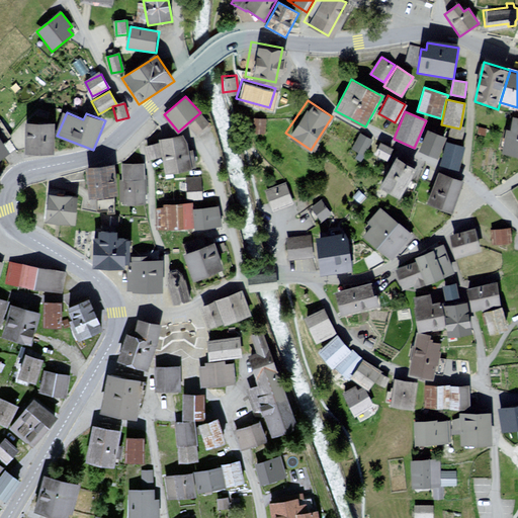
[(209,123),(200,112),(187,123),(197,135),(209,123)]
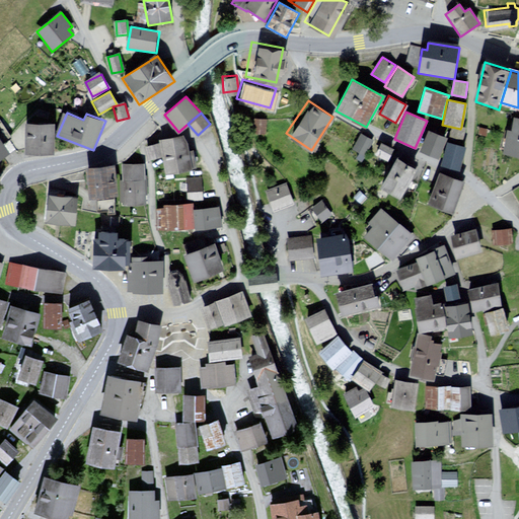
[(265,116),(251,114),(249,132),(263,134),(265,116)]
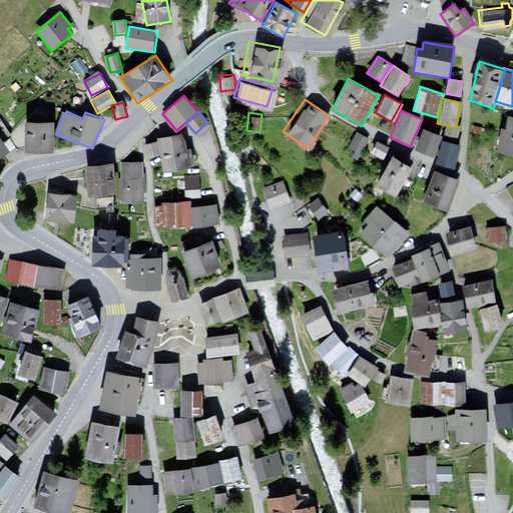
[(512,117),(509,117),(505,131),(502,130),(498,152),(512,155),(512,117)]
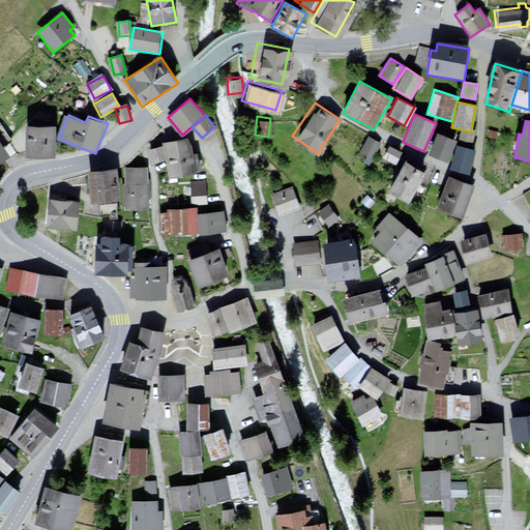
[(56,125),(24,125),(24,157),(55,158),(56,125)]
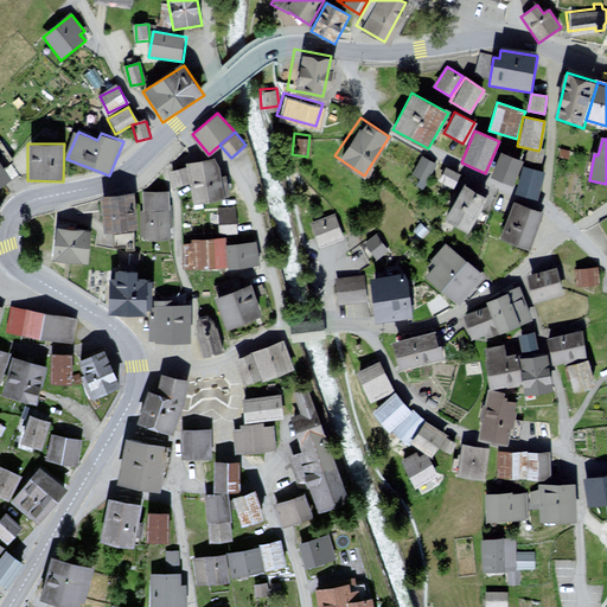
[(528,148),(523,161),(541,166),(545,149),(540,148),(538,151),(528,148)]
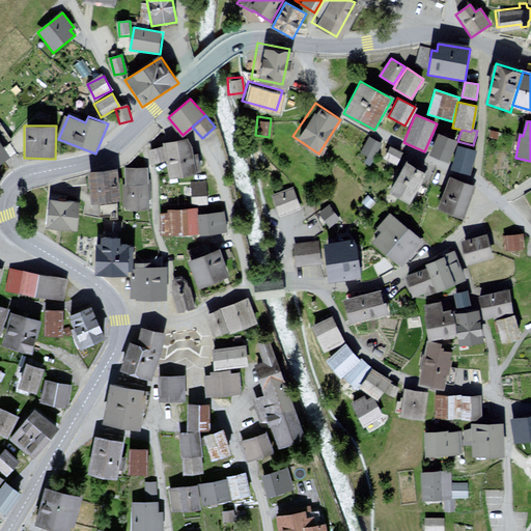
[(456,141),(437,132),(427,154),(446,162),(456,141)]
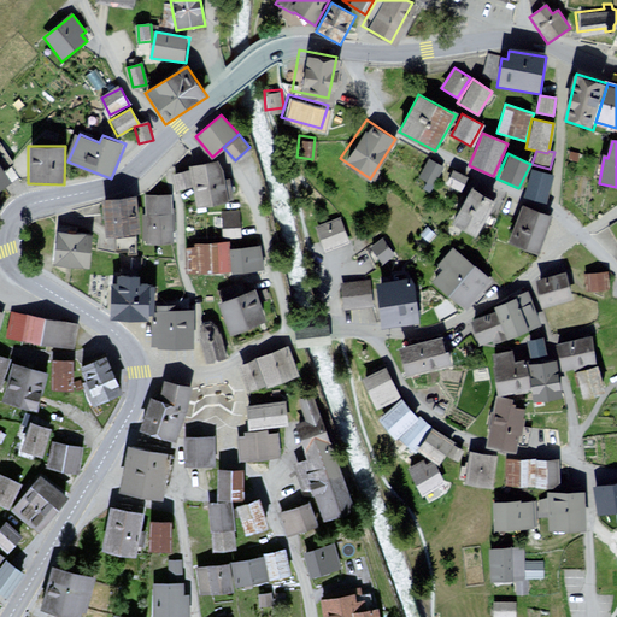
[(441,166),(427,157),(413,175),(429,184),(441,166)]
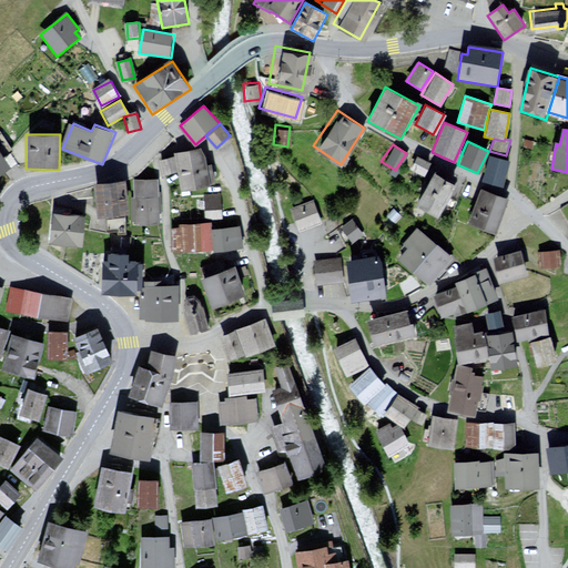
[(0,174),(12,168),(0,150),(0,174)]
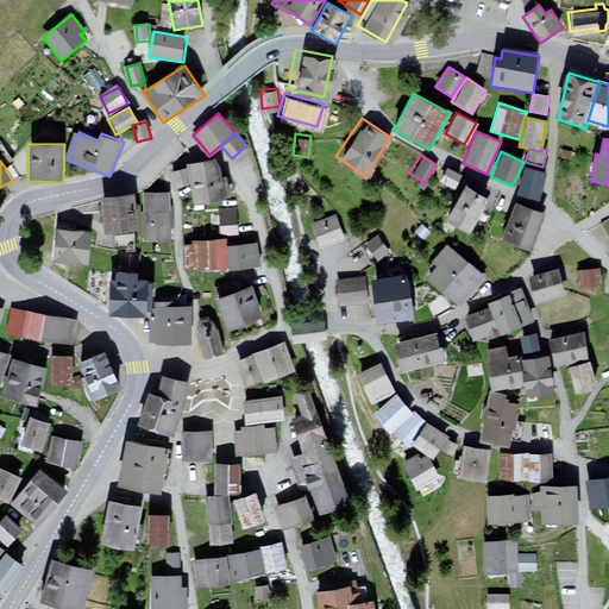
[(214,163),(190,167),(195,201),(220,196),(214,163)]
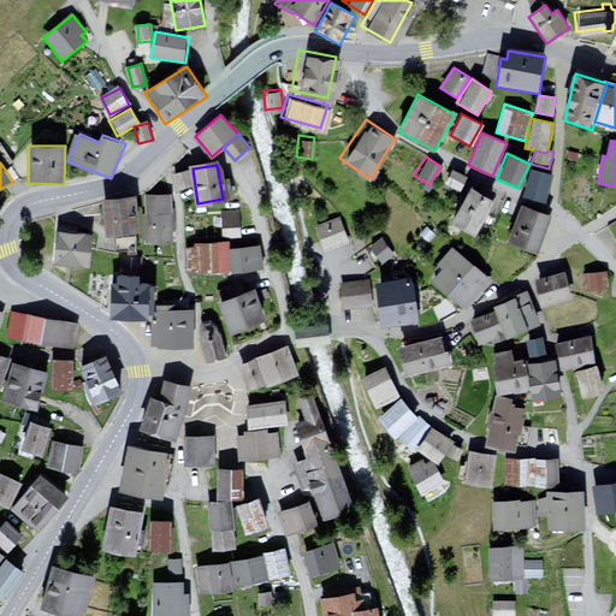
[(465,175),(449,167),(443,179),(458,188),(465,175)]
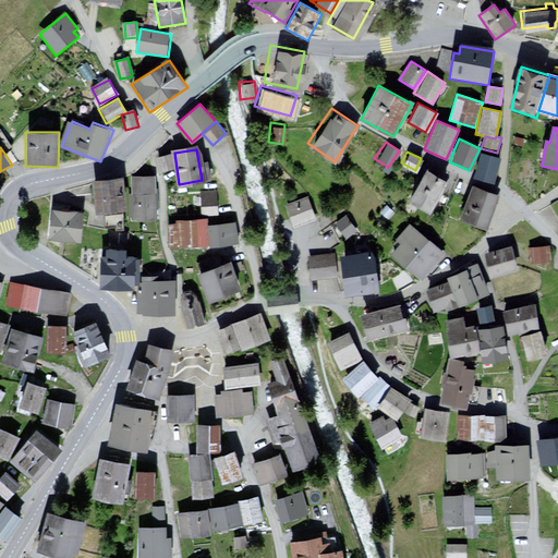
[(501,159),(482,153),(473,177),(494,183),(501,159)]
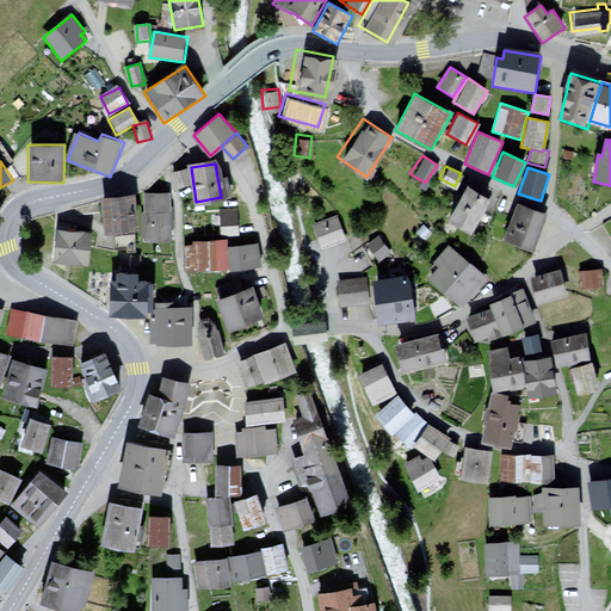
[(186,170),(174,172),(177,185),(189,184),(186,170)]
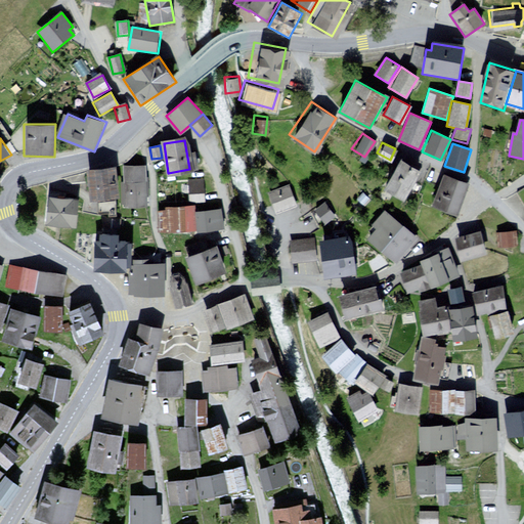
[(419,171),(398,159),(381,188),(400,201),(419,171)]
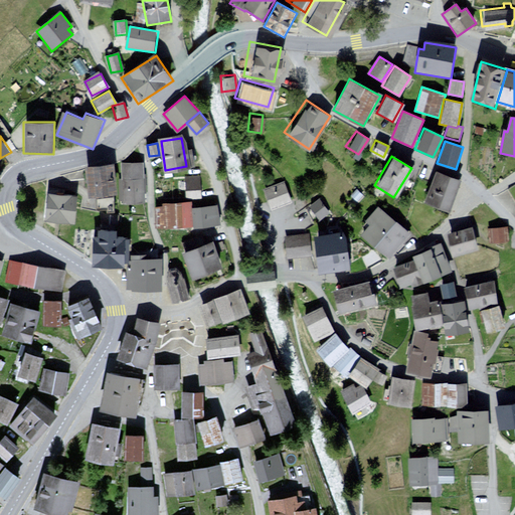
[(143,162),(121,162),(121,204),(143,204),(143,162)]
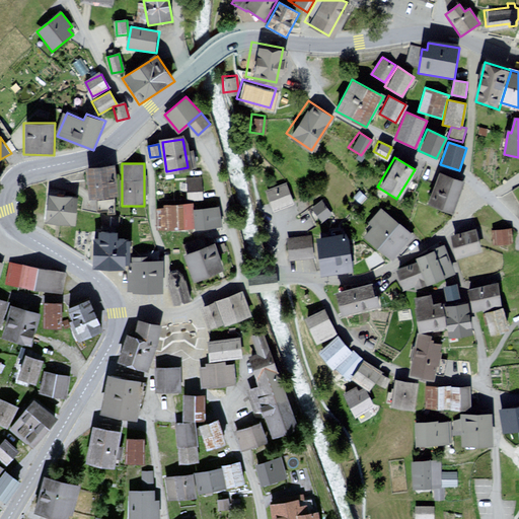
[(116,166),(86,167),(88,199),(97,198),(98,213),(117,212),(116,166)]
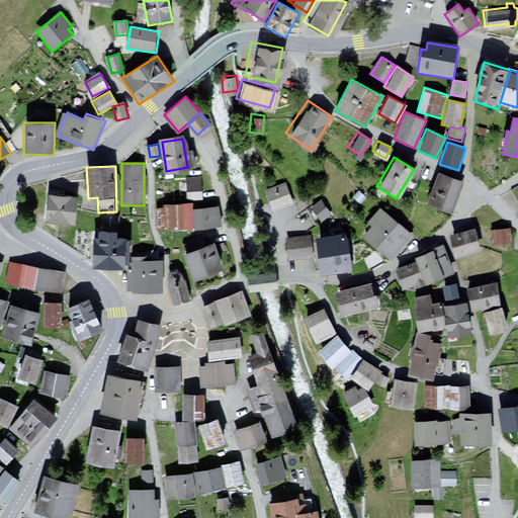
[(460,181),(439,173),(428,202),(449,210),(460,181)]
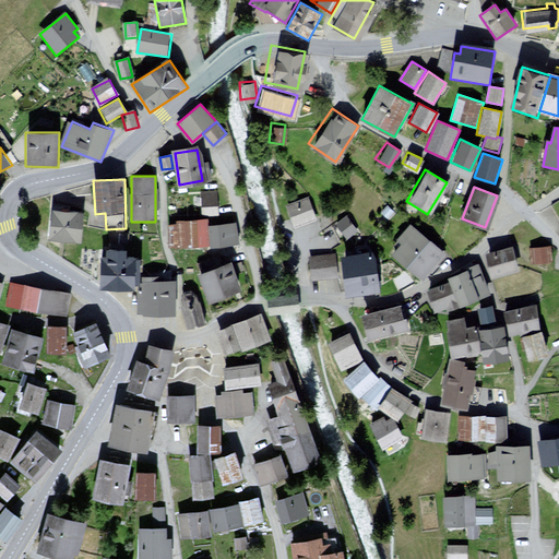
[(218,189),(198,190),(199,216),(219,215),(218,189)]
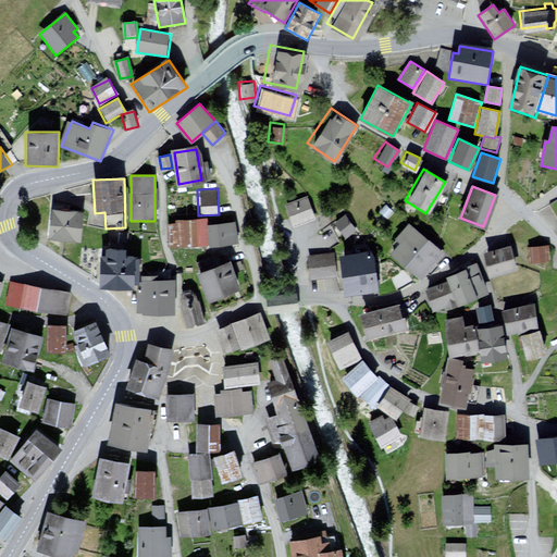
[(306,195),(282,202),(288,224),(313,215),(306,195)]
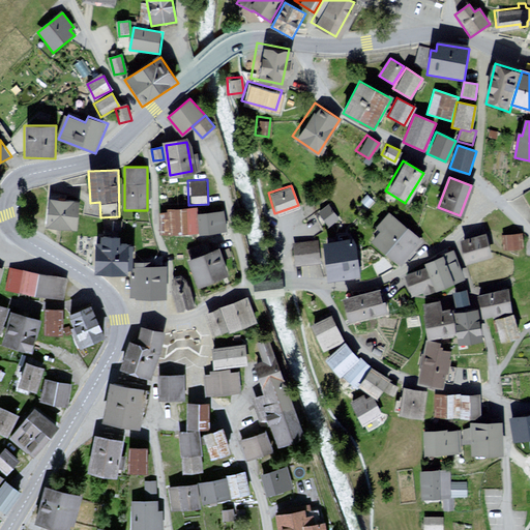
[(372,200),(364,193),(358,199),(365,206),(372,200)]
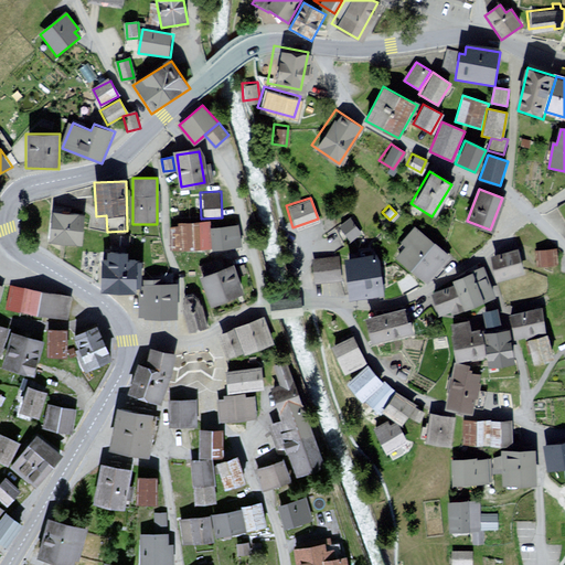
[(84,214),(51,211),(48,242),(82,245),(84,214)]
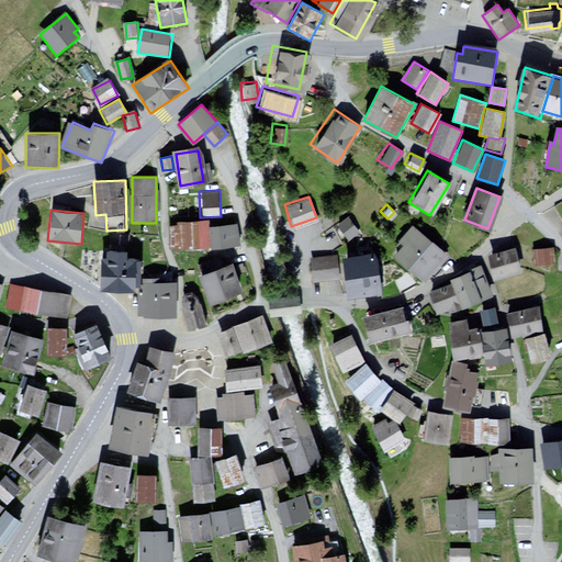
[(348,213),(334,223),(347,239),(360,231),(348,213)]
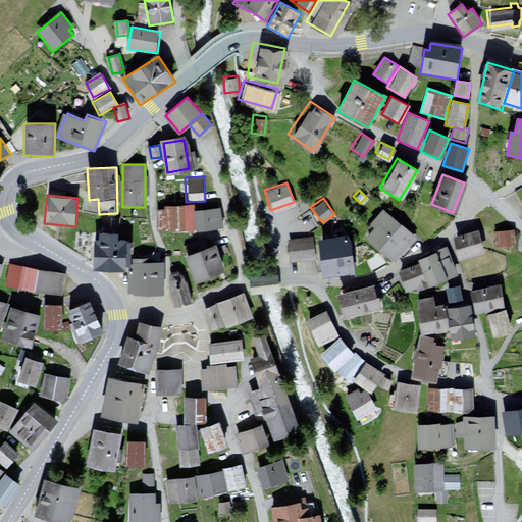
[(195,206),(164,206),(164,233),(196,232),(195,213),(195,206)]
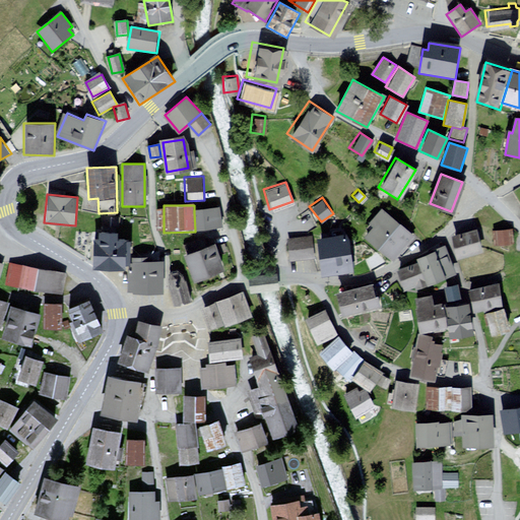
[(411,235),(379,206),(366,220),(370,224),(360,235),(388,260),(411,235)]
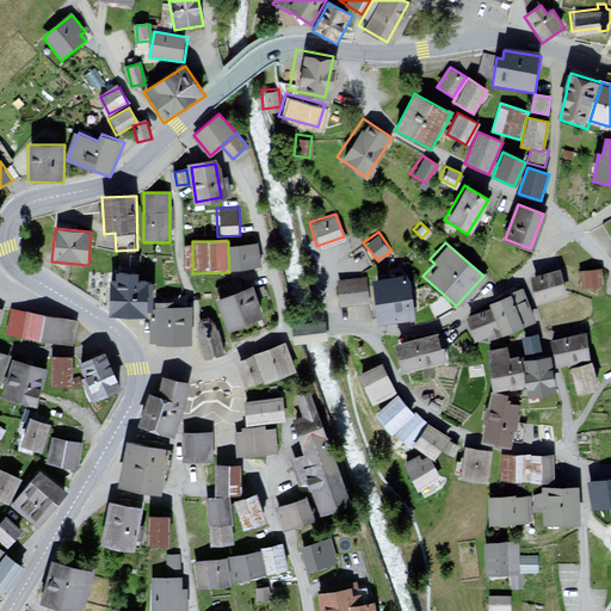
[(228,250),(229,272),(263,269),(259,246),(228,250)]
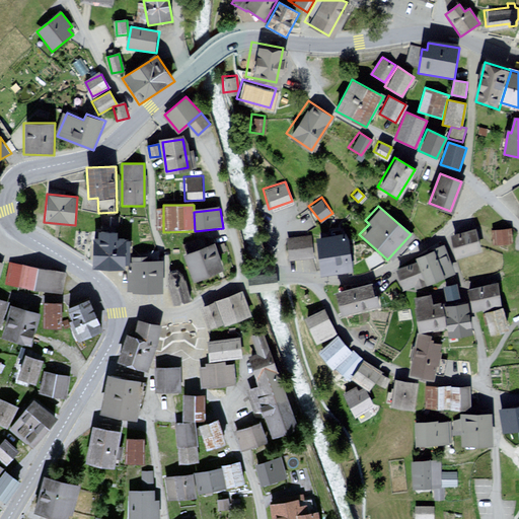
[(509,225),(493,227),(495,241),(511,238),(509,225)]
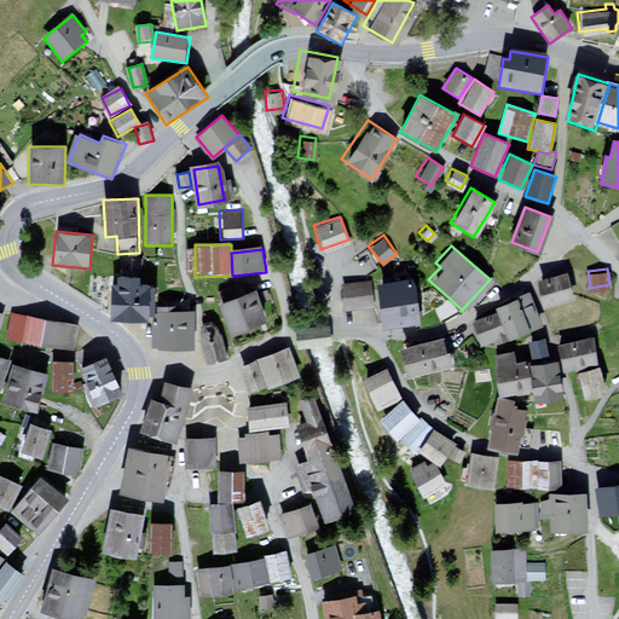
[(570,272),(536,281),(542,306),(576,296),(570,272)]
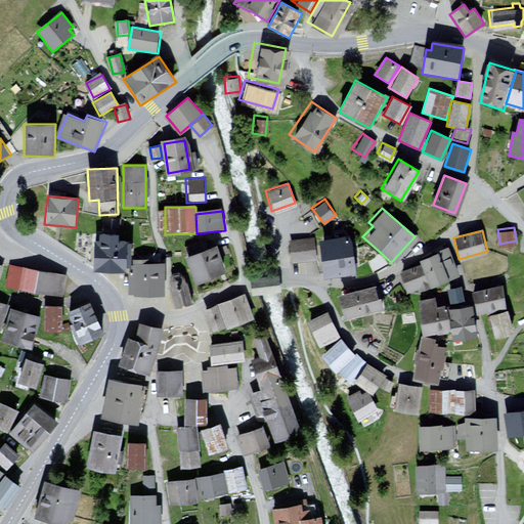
[(102,243),(95,243),(94,270),(127,272),(129,243),(121,242),(121,233),(102,232),(102,243)]
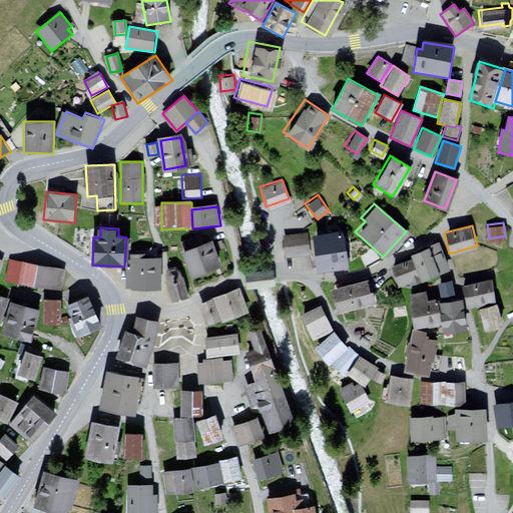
[(343,232),(313,235),(317,268),(346,265),(343,232)]
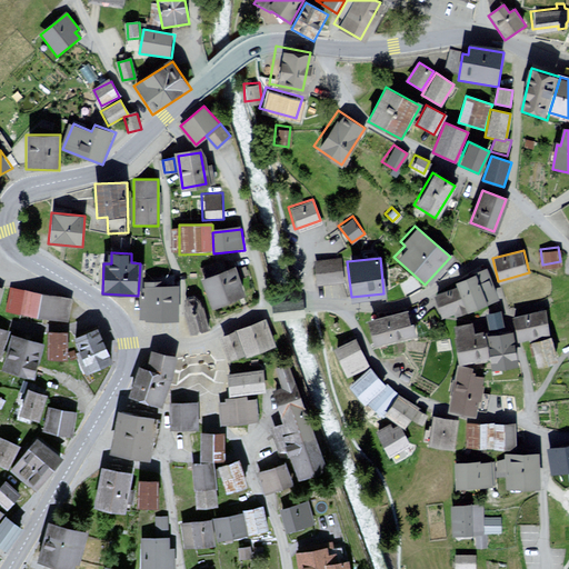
[(342,261),(318,263),(320,282),(345,279),(342,261)]
